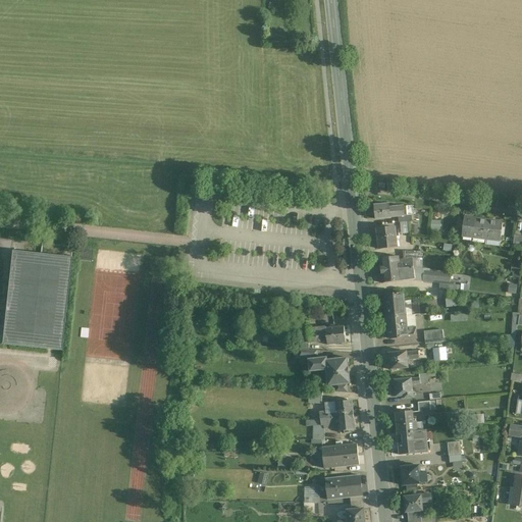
[(376,219),(382,218),(406,216),(404,206),(389,207),(388,204),(374,205),(376,219)]
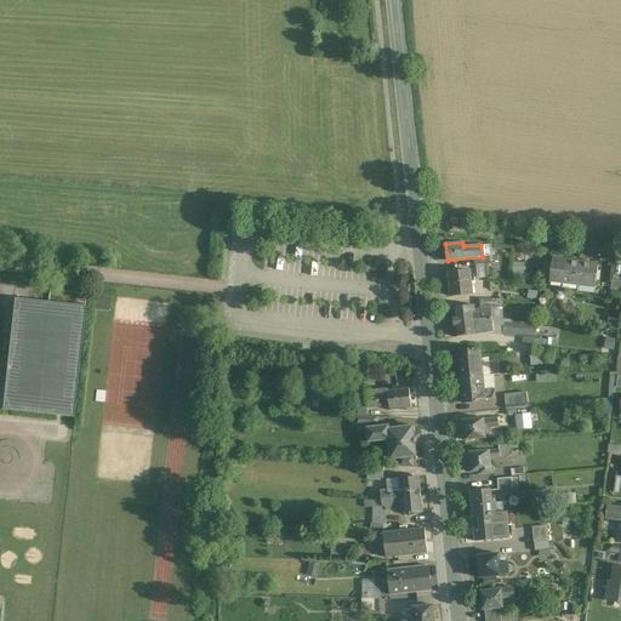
[(581,263),(553,260),(551,281),(579,285),(581,263)]
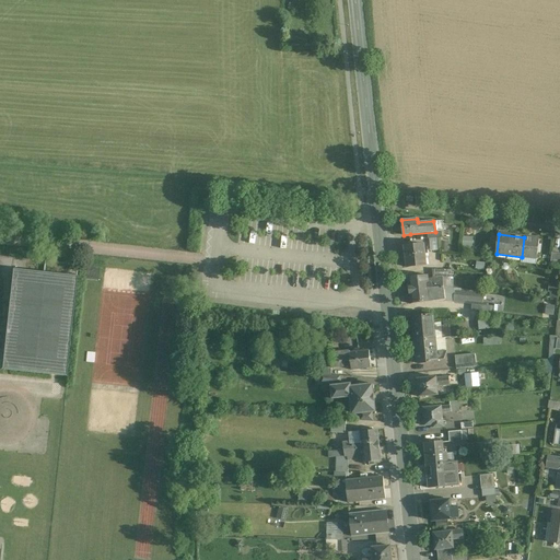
[(473,238),(464,237),(463,248),(471,248),(473,238)]
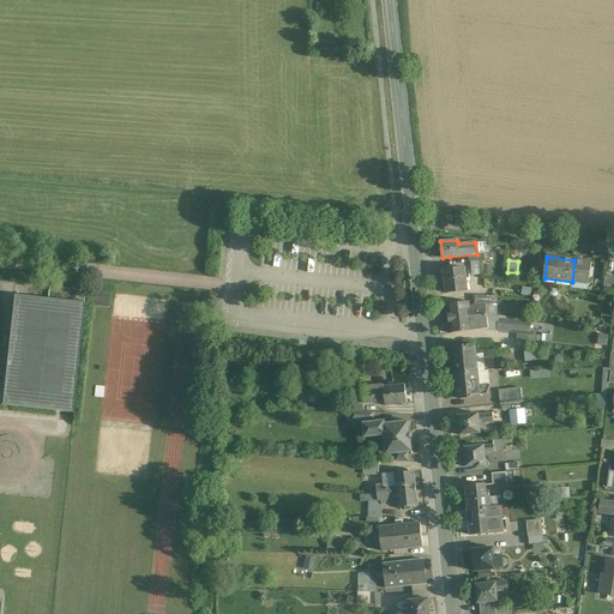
[(591,262),(575,260),(572,282),(589,283),(591,262)]
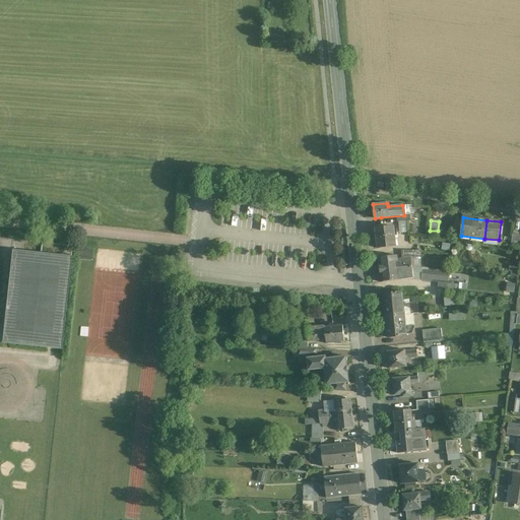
[(394,228),(376,229),(378,248),(393,247),(392,241),(395,241),(394,228)]
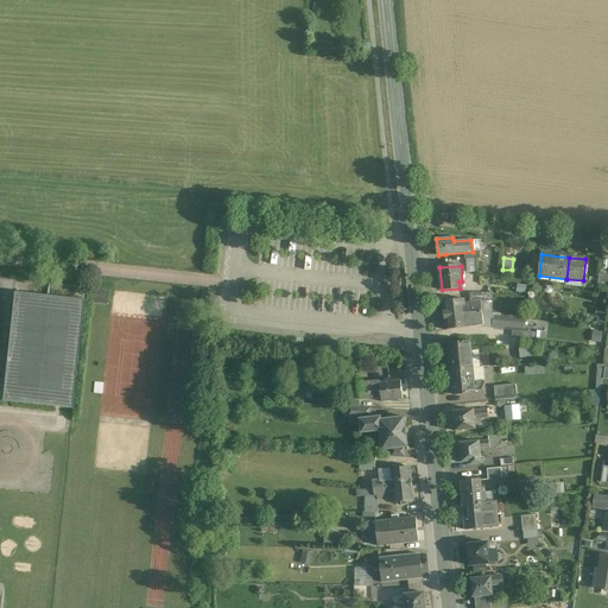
[(92,291),(0,280),(0,406),(71,416),(77,416),(92,291)]
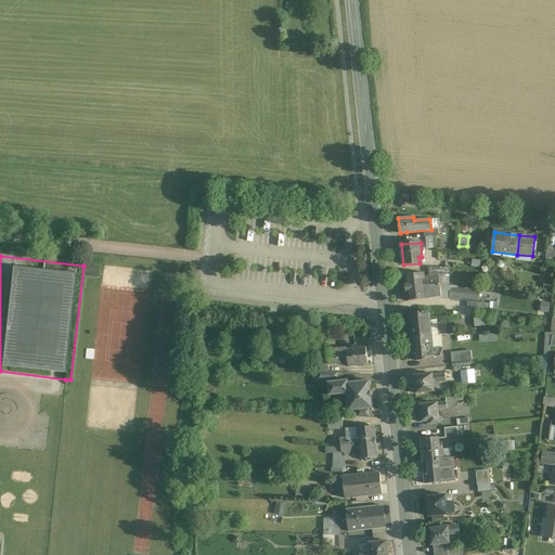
[(101,267),(88,266),(87,279),(100,280),(101,267)]
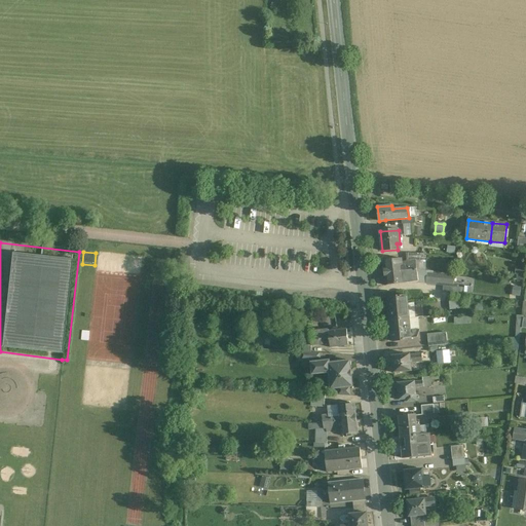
[(426,254),(406,254),(407,260),(406,260),(407,262),(416,261),(426,261),(426,254)]
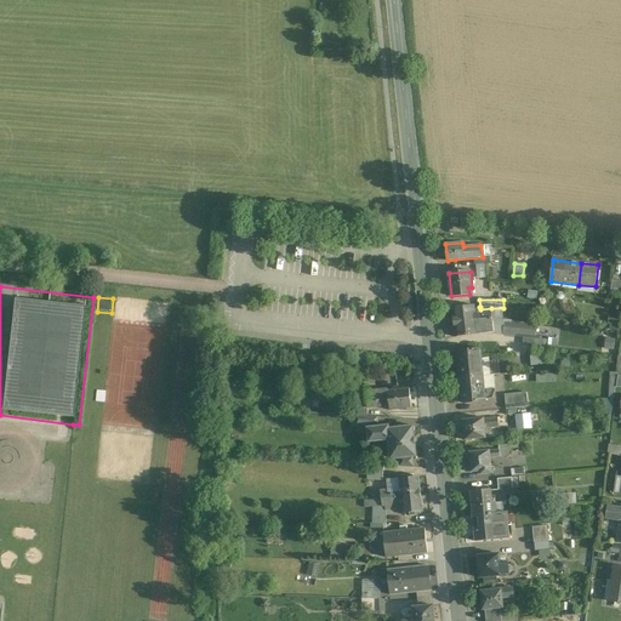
[(474,306),(453,308),(454,323),(491,319),(493,319),(491,308),(480,309),(476,309),(474,306)]
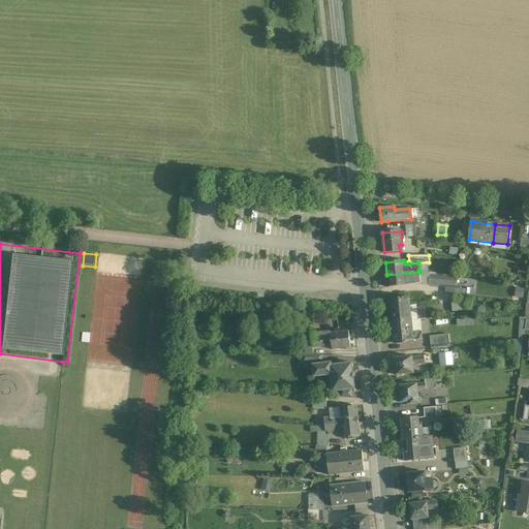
[(418,272),(386,275),(389,287),(421,284),(419,272),(418,272)]
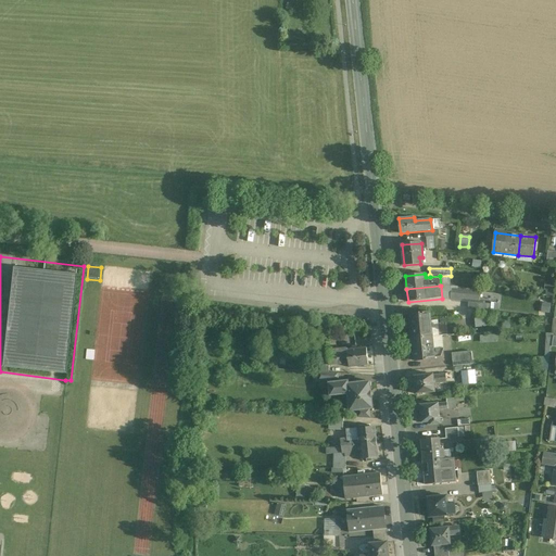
[(469,291),(452,290),(451,299),(458,300),(458,299),(468,299),(469,291)]
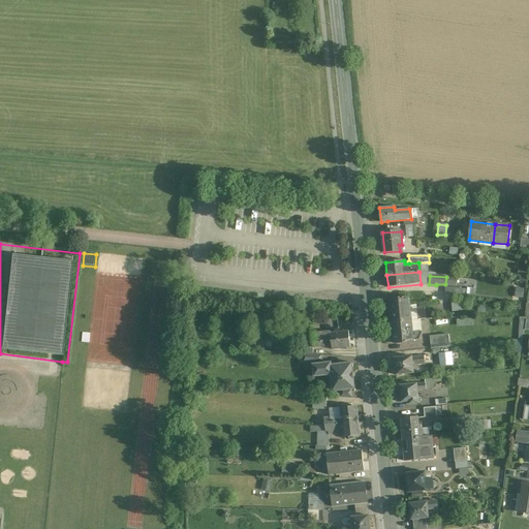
[(458,278),(446,277),(445,284),(457,285),(458,278)]
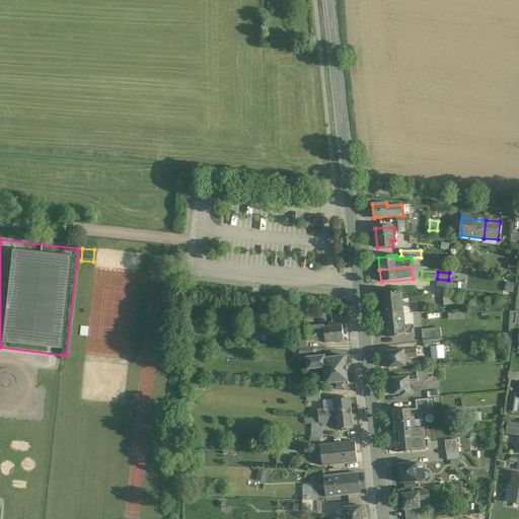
[(438,281),(437,288),(458,290),(459,283),(438,281)]
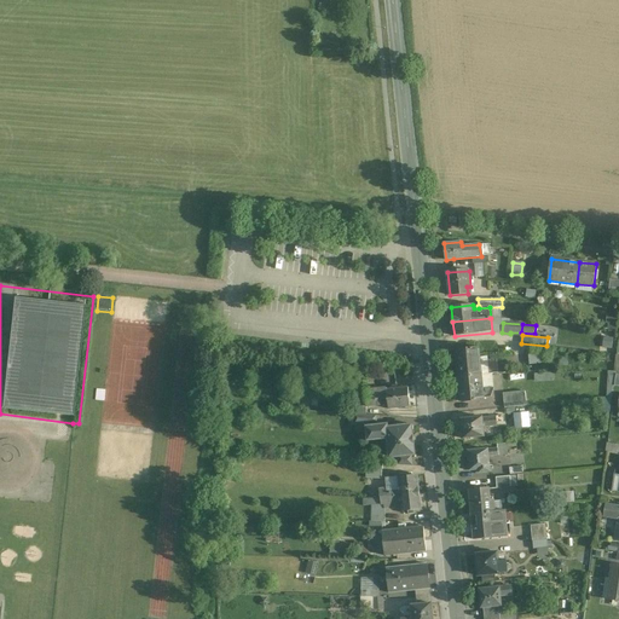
[(479,347),(455,350),(458,377),(461,377),(482,375),(480,360),(479,347)]
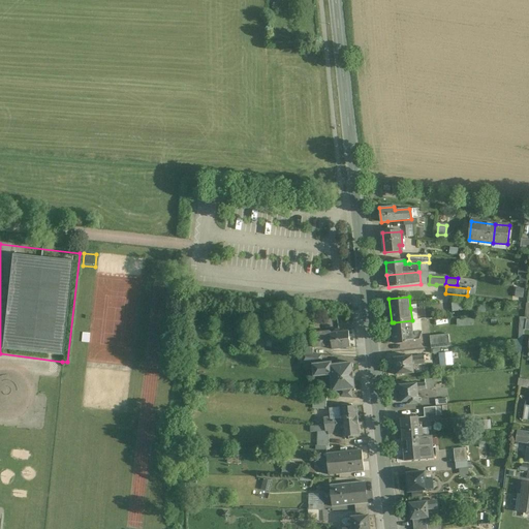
[(425,307),(410,308),(412,320),(427,318),(425,307)]
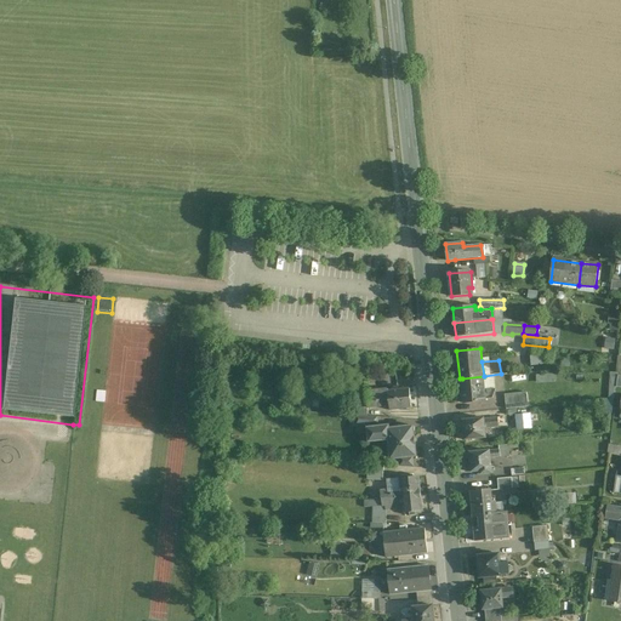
[(484,376),(462,379),(460,379),(462,400),(465,400),(465,403),(486,402),(486,398),(489,398),(488,391),(485,391),(484,376)]
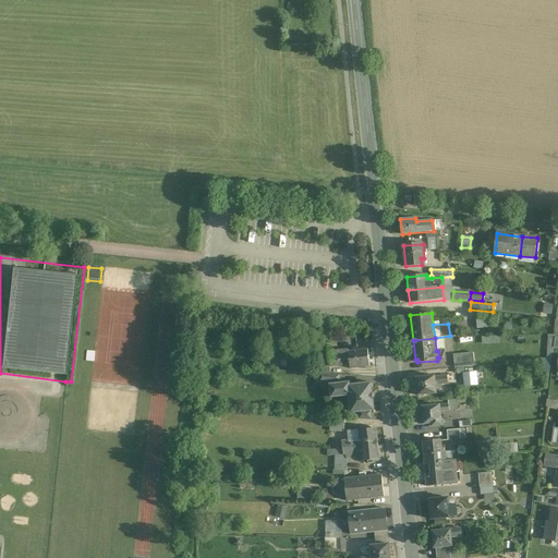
[(349,351),(348,351),(349,364),(350,368),(370,367),(367,349),(349,351)]
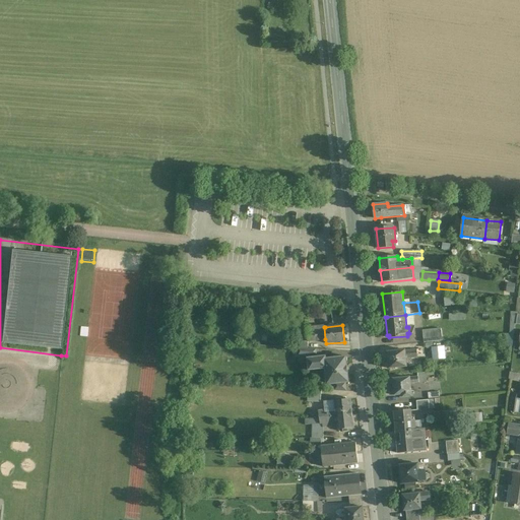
[(307,329),(308,340),(308,341),(325,339),(324,327),(325,327),(325,326),(307,329)]
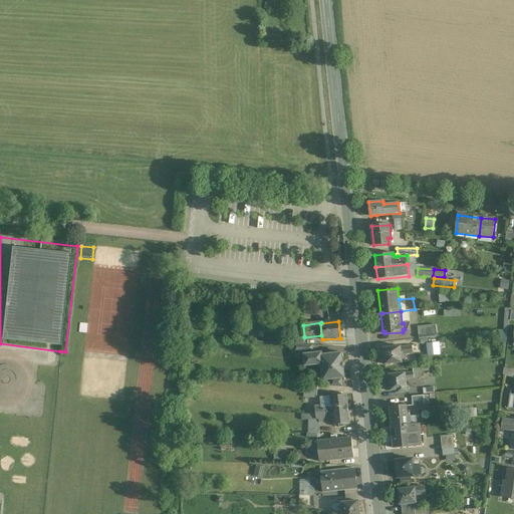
[(303,324),(296,325),(296,336),(304,336),(303,325),(303,324)]
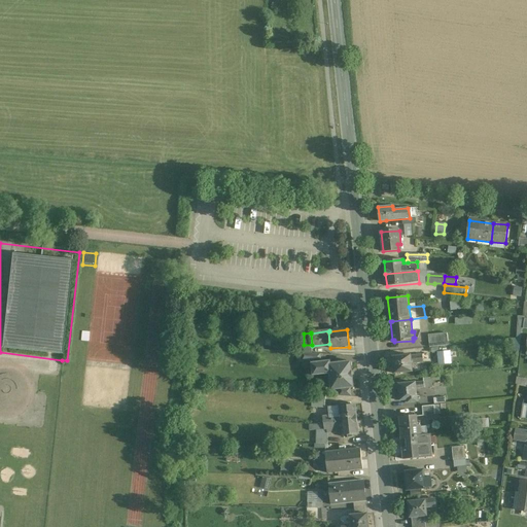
[(447,334),(429,335),(430,347),(449,346),(447,334)]
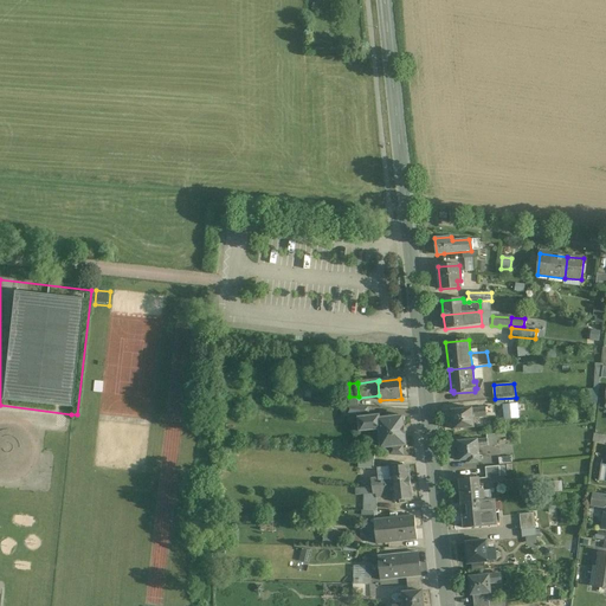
[(349,397),(343,397),(342,406),(347,406),(359,406),(359,398),(359,397),(349,397)]
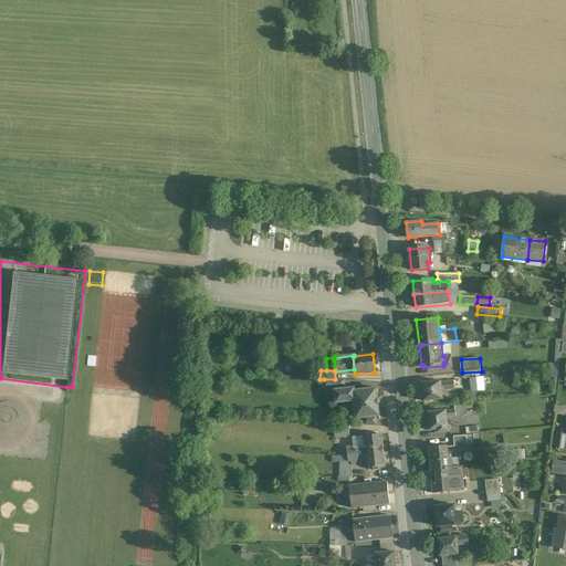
[(482,377),(471,378),(472,392),(484,391),(482,377)]
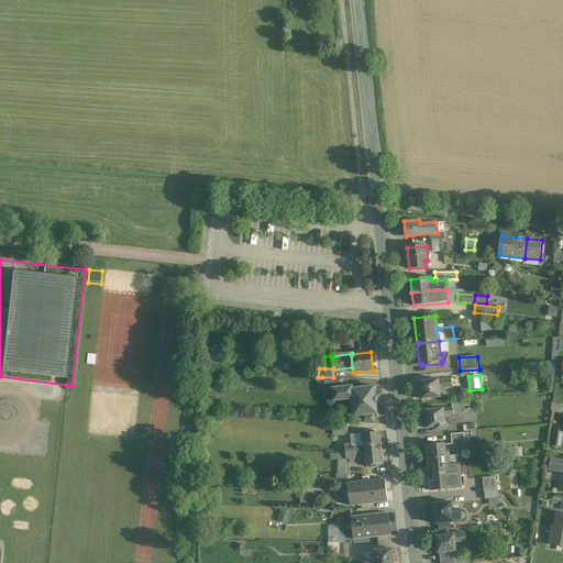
[(333,377),(322,377),(323,387),(343,386),(342,378),(333,377)]
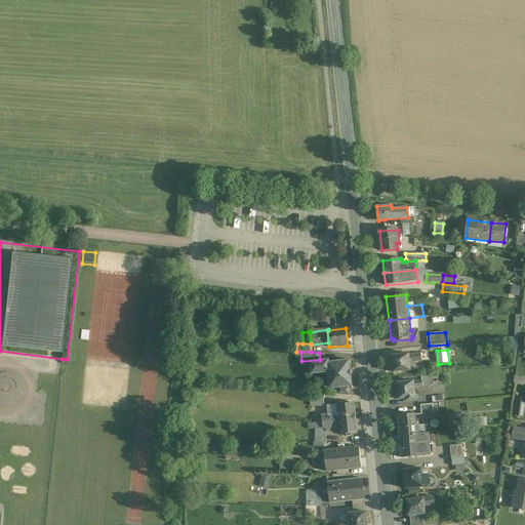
[(409,354),(392,356),(394,372),(411,370),(410,362),(421,361),(420,354),(410,355),(409,354)]
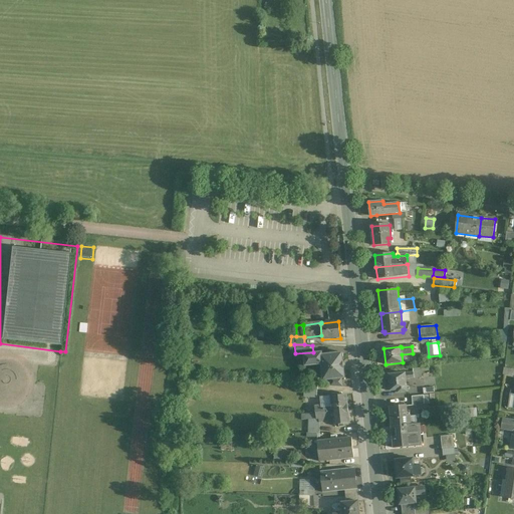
[(323,381),(337,379),(345,378),(343,352),(323,354),(323,352),(304,354),(305,367),(306,367),(321,365),(323,381)]
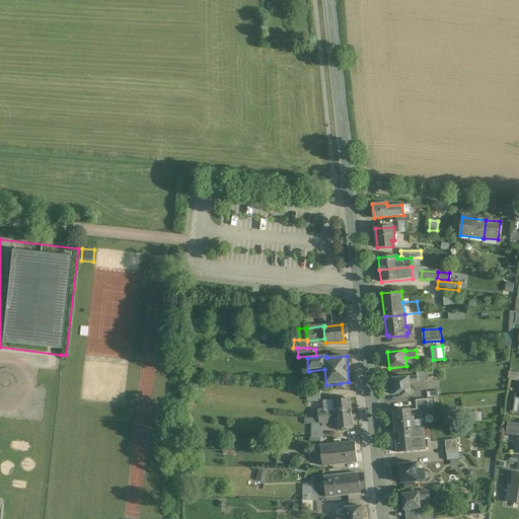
[(417,376),(393,379),(394,387),(392,387),(392,392),(394,392),(394,394),(401,393),(402,396),(412,396),(410,383),(418,382),(417,376)]
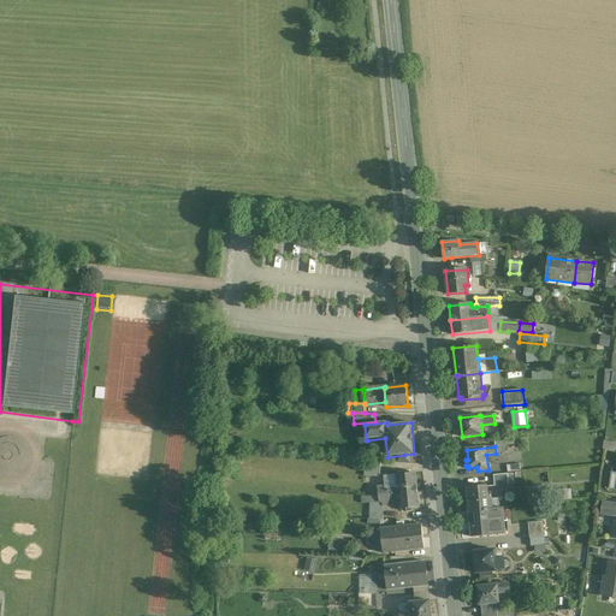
[(380,462),(366,462),(365,475),(379,477),(380,462)]
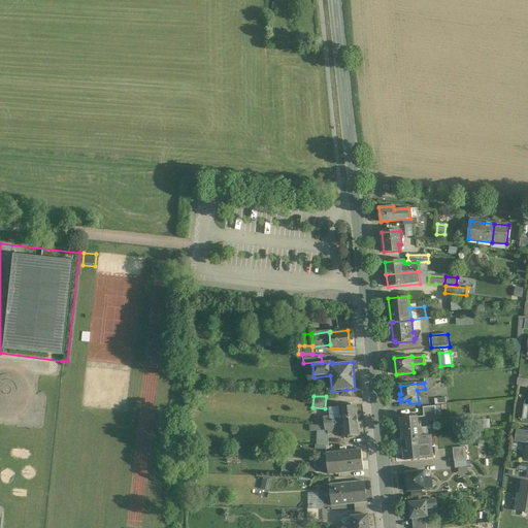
[(356,406),(338,408),(339,416),(323,418),(323,420),(324,425),(357,421),(356,406)]
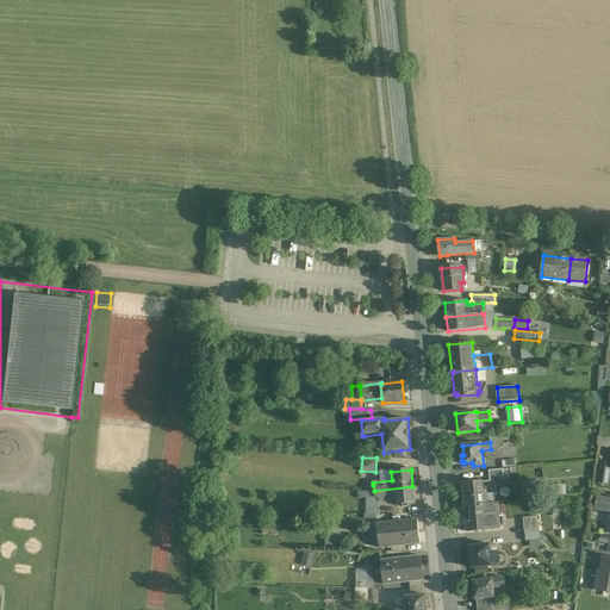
[(503,470),(489,471),(490,481),(504,480),(503,470)]
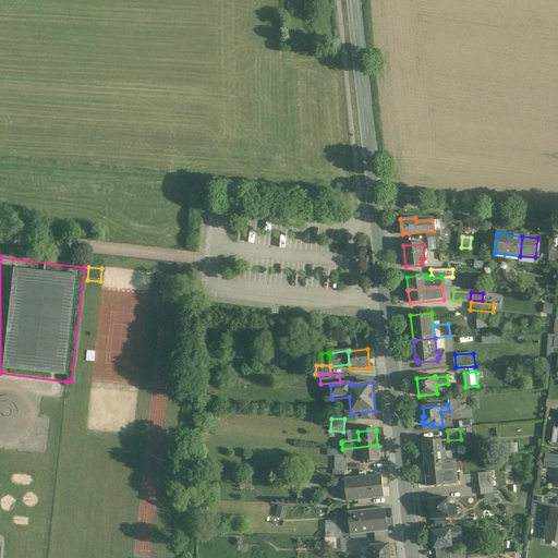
[(441,439),(424,441),(426,463),(447,461),(446,451),(443,451),(441,439)]
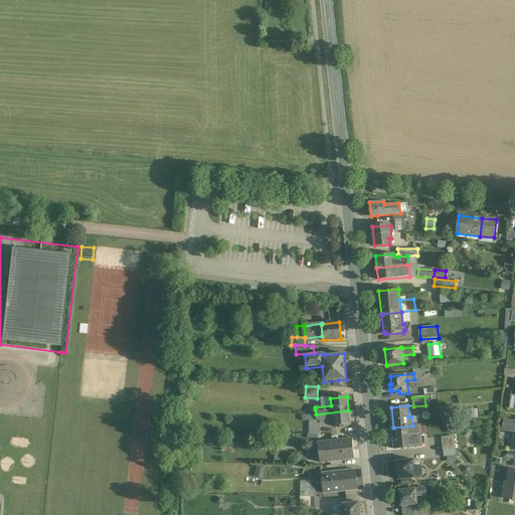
[(348,410),(316,414),(316,415),(317,420),(319,420),(319,423),(320,423),(329,422),(329,421),(333,420),(334,426),(350,424),(348,410)]
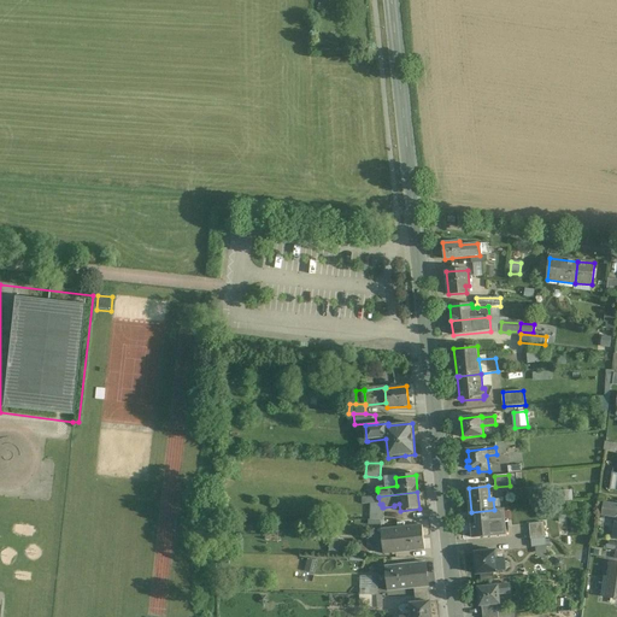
[(616,505),(604,504),(603,515),(616,517),(613,539),(616,539),(616,505)]
